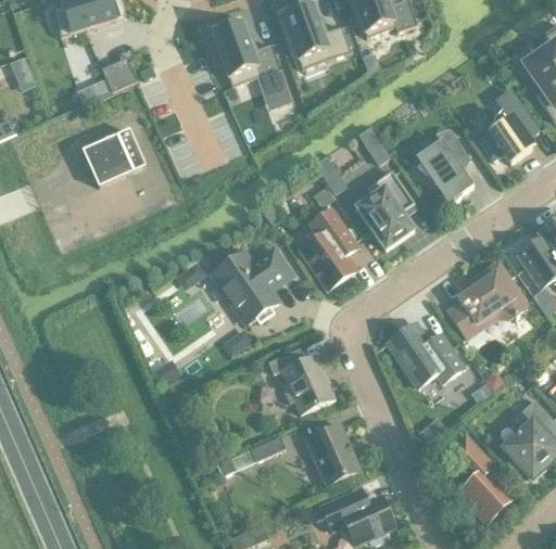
[(72,0),(51,7),(61,36),(123,16),(116,0),(72,0)]
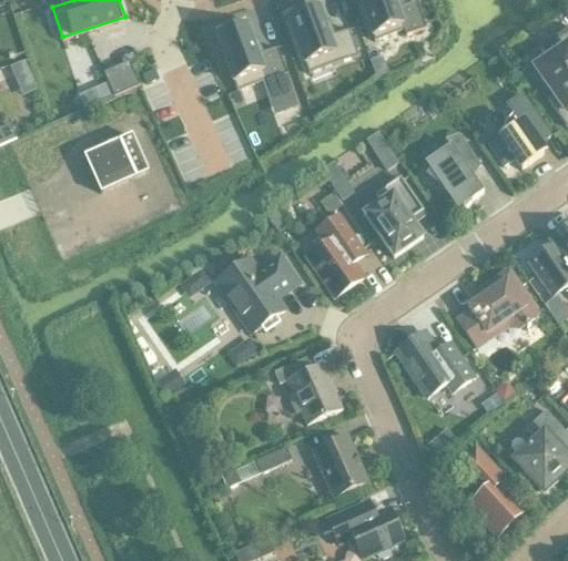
[(310,0),(286,9),(308,71),(357,53),(348,27),(334,31),(330,17),(323,19),(316,0),(310,0)]
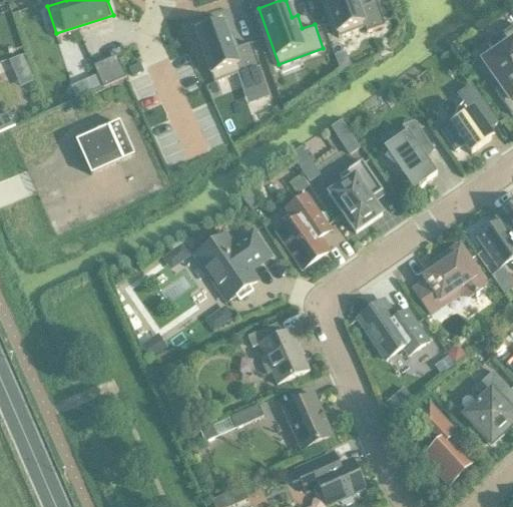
[(325,0),(338,34),(365,24),(366,29),(385,22),(377,0),(371,0),(363,3),(362,0),(325,0)]
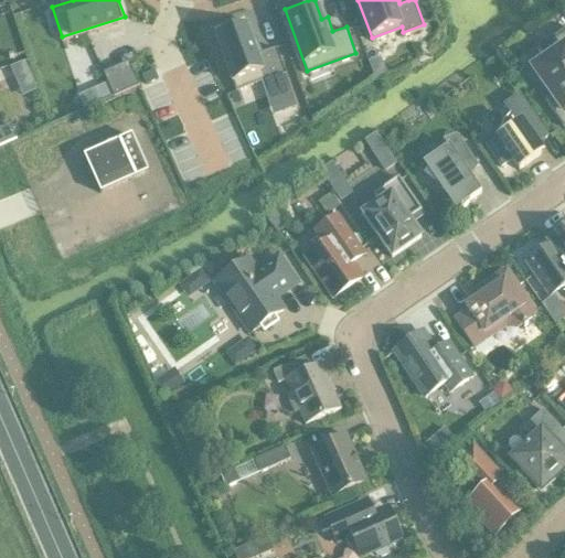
[(243,15),(213,27),(235,88),(285,71),(276,44),(262,50),(256,34),(251,36),(243,15)]
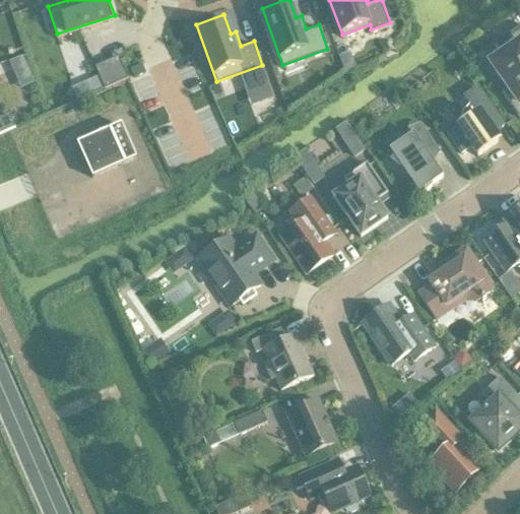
[(519,22),(519,23),(517,24),(515,26),(514,28),(514,31),(514,35),(515,37),(517,41),(490,59),(507,84),(501,88),(517,111),(519,114),(519,22)]
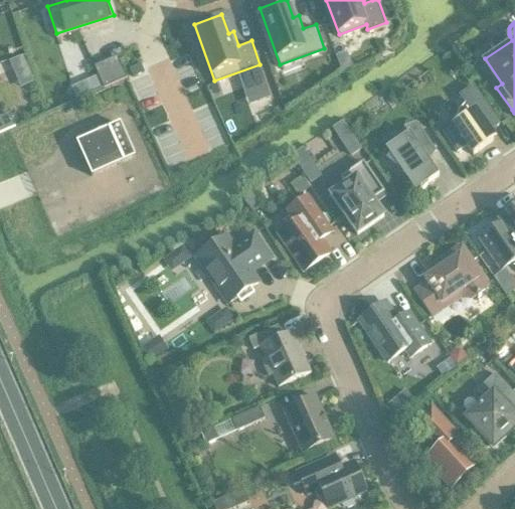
[(118,53),(94,63),(104,86),(127,75),(118,53)]
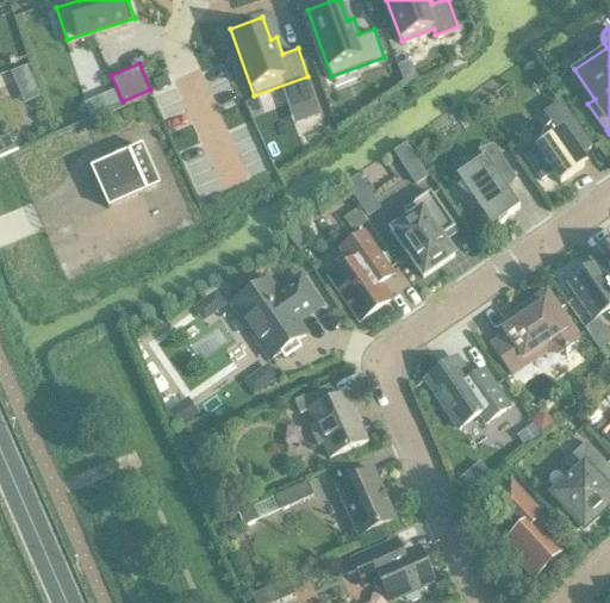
[(178,79),(150,87),(155,99),(181,89),(178,79)]
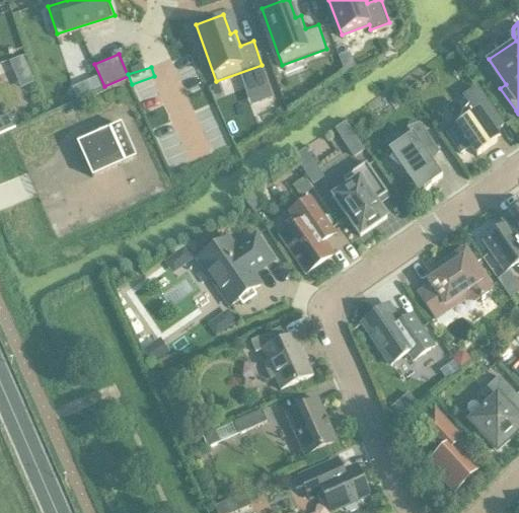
[(491,130),(502,122),(476,84),(463,93),(468,100),(462,106),(459,115),(458,123),(447,131),(460,149),(469,143),(476,152),(497,138),(491,130)]
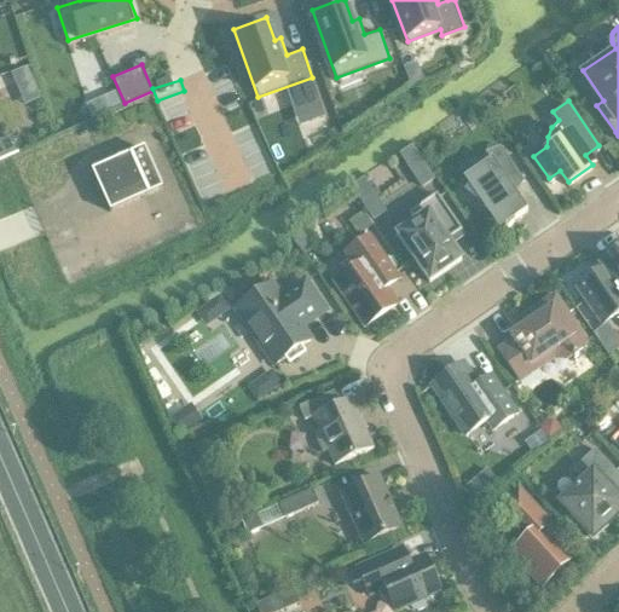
[(11,132),(0,137),(0,155),(18,148),(11,132)]
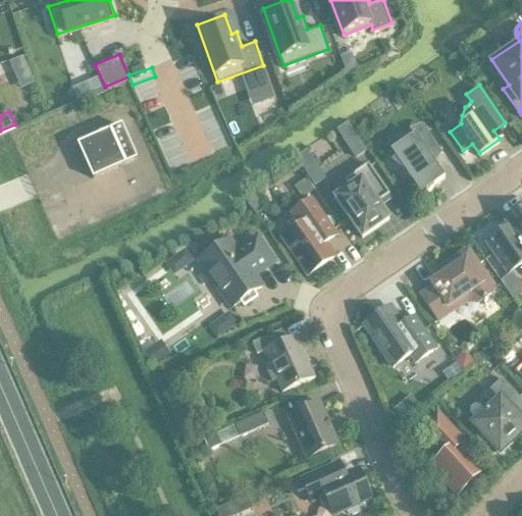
[(445,174),(431,155),(441,149),(421,119),(409,124),(409,125),(413,132),(390,157),(427,189),(433,182),(445,174)]
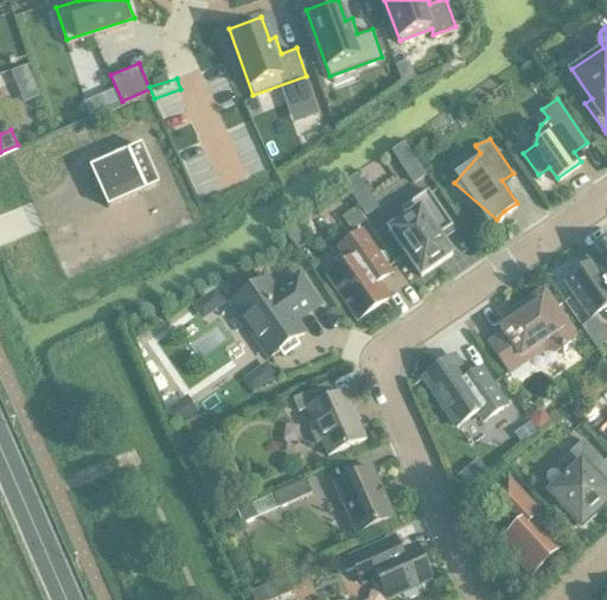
[(108,203),(158,180),(140,141),(90,164),(108,203)]
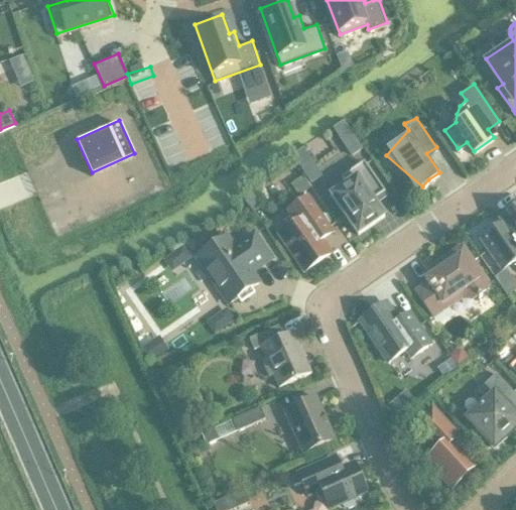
[(373,197),(384,188),(363,158),(341,173),(346,180),(330,192),(358,231),(384,213),(373,197)]
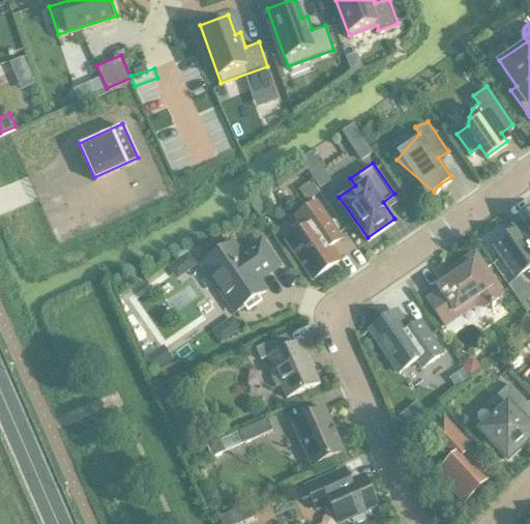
[(330,242),(341,235),(342,234),(317,198),(294,213),(303,226),(286,237),(313,275),(340,257),(330,242)]
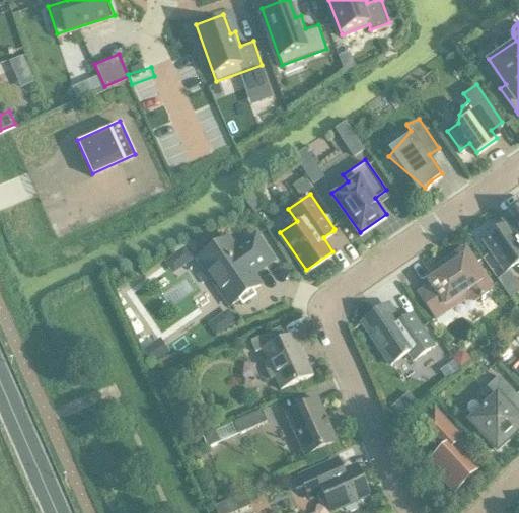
[(518,205),(501,218),(504,222),(482,237),(502,267),(518,254),(518,205)]
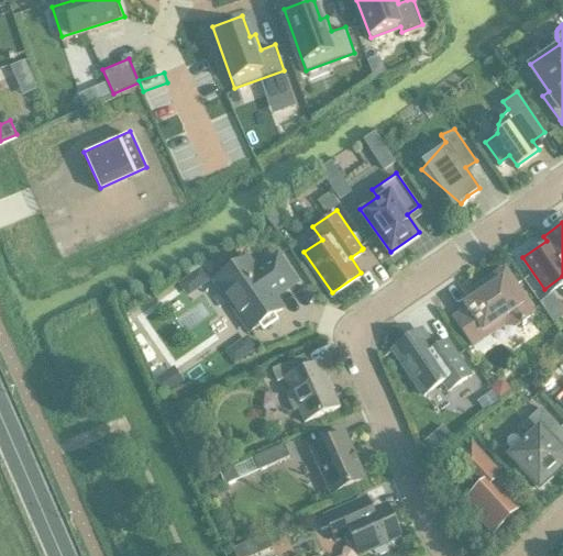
[(279,289),(285,285),(295,278),(277,252),(255,267),(246,255),(214,277),(250,327),(282,306),(271,289),(276,286),(279,289)]
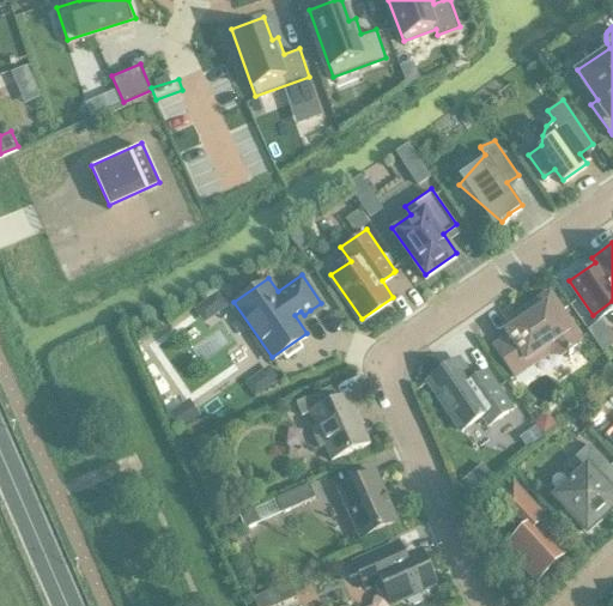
[(578,332),(564,310),(548,288),(515,310),(520,317),(505,328),(508,332),(493,343),(514,373),(533,361),(529,355),(546,343),(551,351),(560,352),(566,347),(569,350),(572,347),(570,345),(577,340),(578,332)]
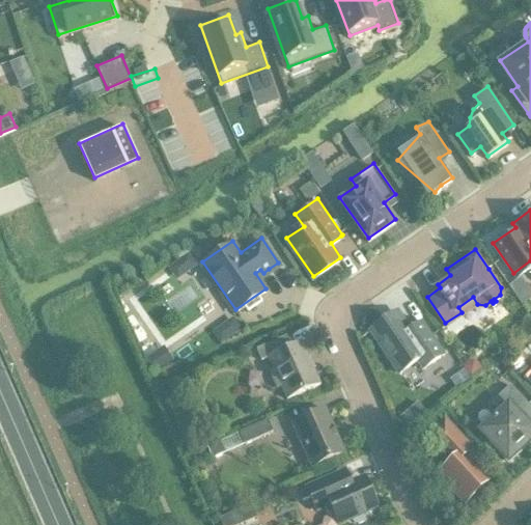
[(444,351),(421,318),(410,326),(397,308),(369,327),(398,369),(416,358),(421,365),(444,351)]
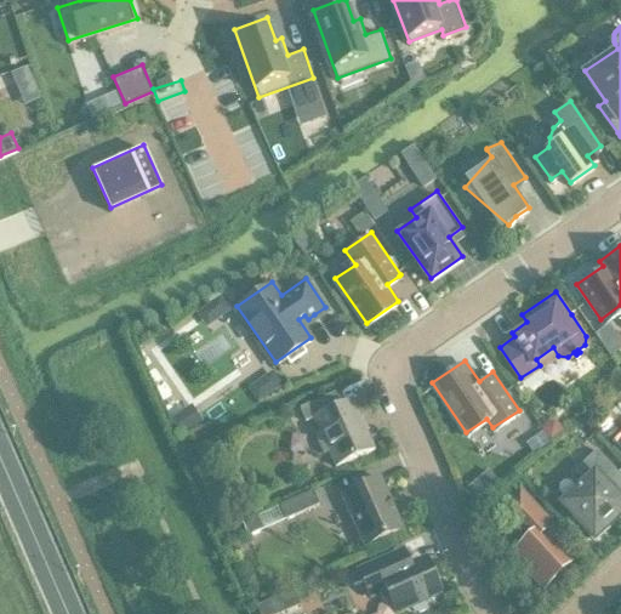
[(374,444),(352,396),(341,401),(335,388),(300,404),(306,418),(313,414),(320,428),(315,431),(323,449),(329,447),(335,462),(374,444)]
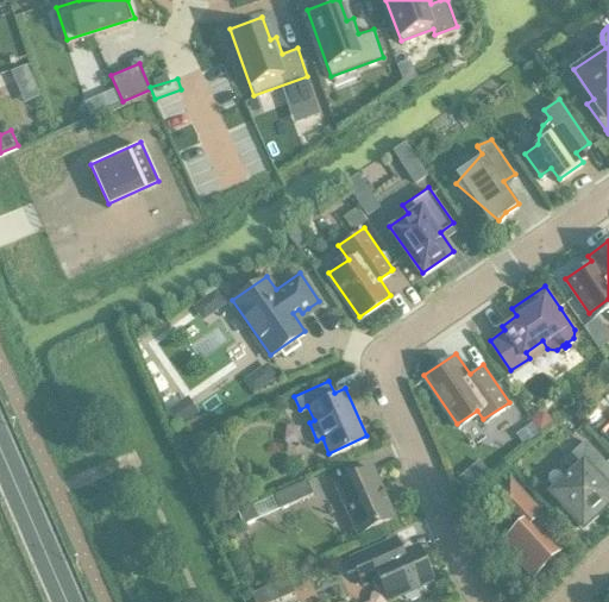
[(551,419),(546,411),(540,409),(532,415),(539,427),(551,419)]
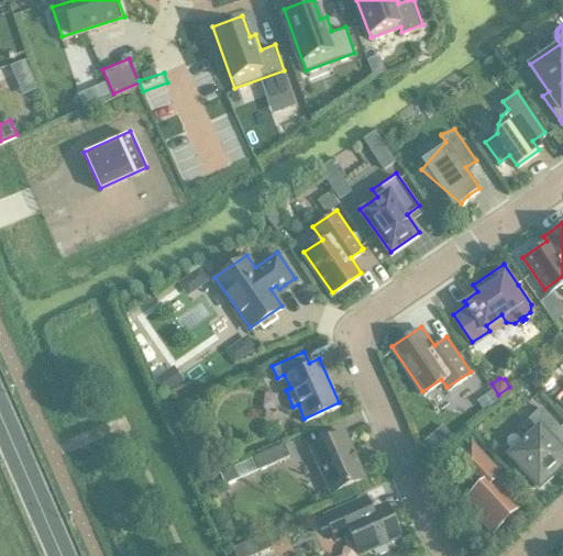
[(539,485),(562,462),(562,451),(553,440),(562,430),(562,427),(541,403),(521,421),(531,432),(508,453),(539,485)]
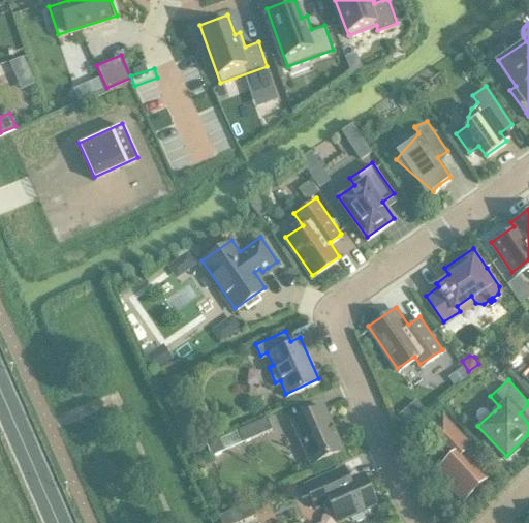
[(343,448),(324,403),(290,419),(310,462),(343,448)]
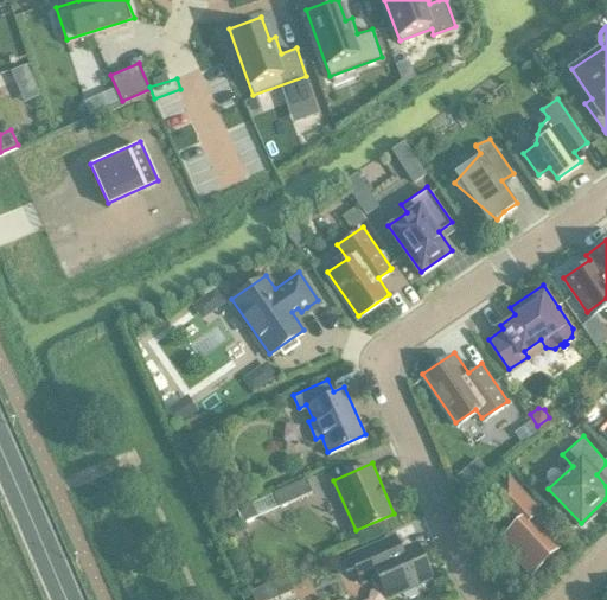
[(279,503),(312,489),(306,474),(273,490),(279,503)]
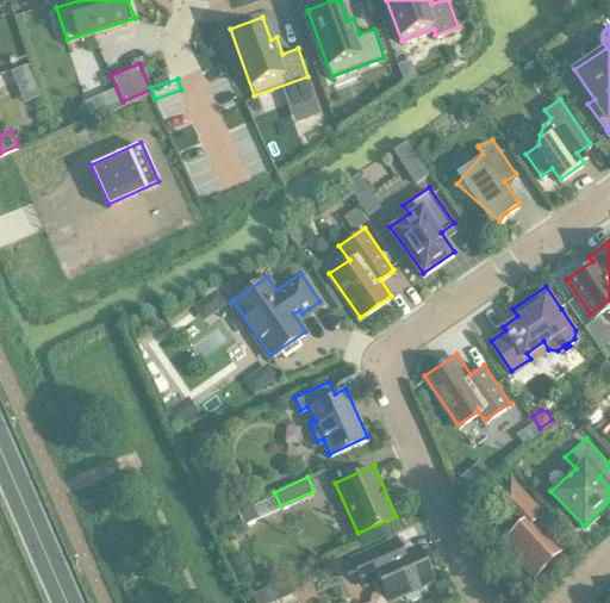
[(564,545),(536,515),(541,511),(510,479),(490,498),(503,513),(505,511),(520,527),(504,540),(534,572),(564,545)]
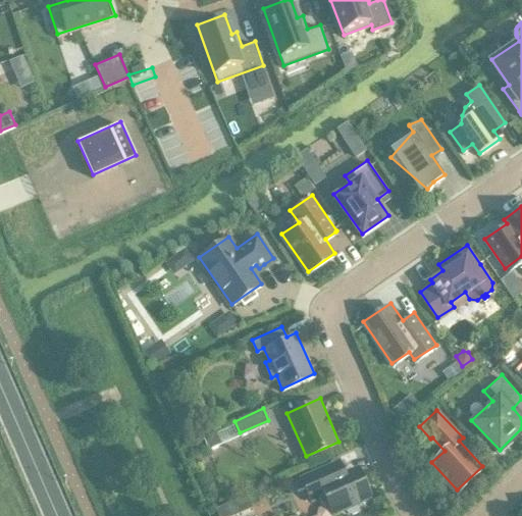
[(370,494),(358,466),(342,473),(337,471),(333,462),(294,479),(297,487),(305,484),(310,496),(317,492),(321,500),(325,502),(328,500),(333,511),(346,505),(348,509),(352,511),(360,508),(361,503),(360,499),(370,494)]
